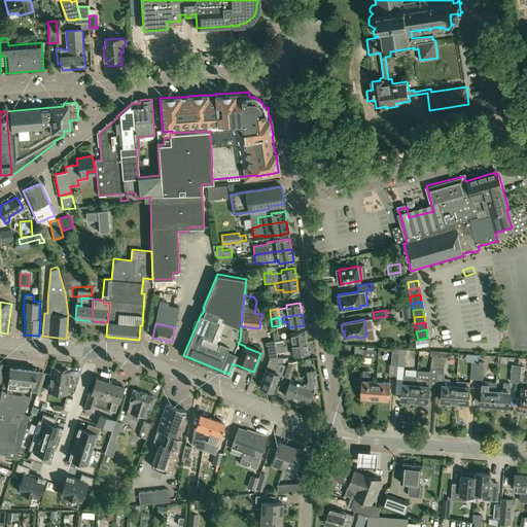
[(289,332),(290,339),(284,340),(275,341),(274,341),(275,347),(285,345),(306,342),(304,330),(289,332)]
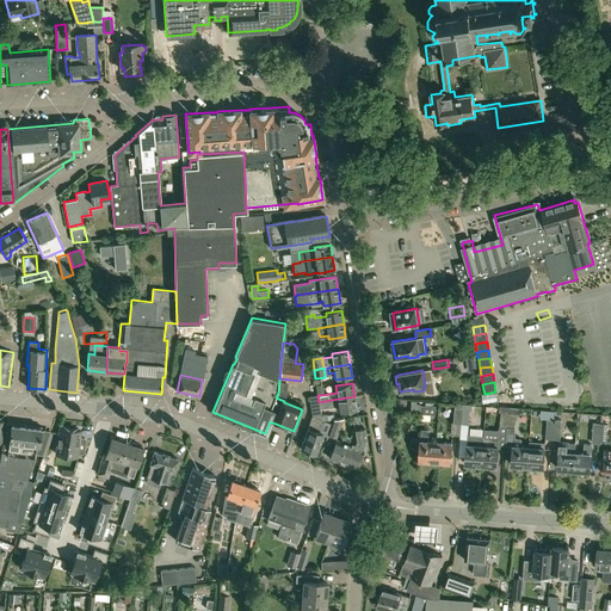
[(315,452),(322,433),(321,433),(325,425),(322,425),(321,421),(322,421),(320,408),(319,402),(318,395),(319,395),(318,394),(308,395),(312,415),(308,427),(301,446),(315,452)]
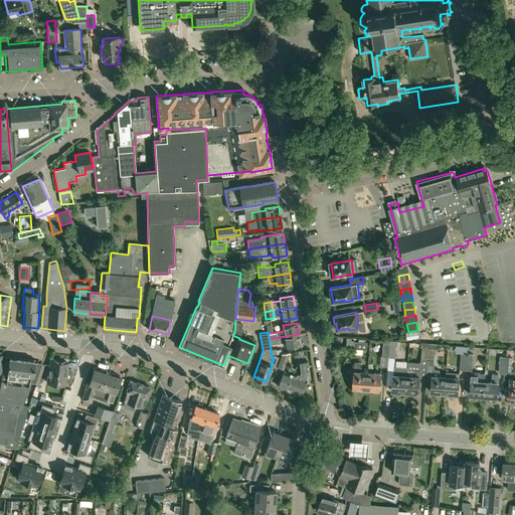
[(299,334),(279,337),(269,339),(270,344),(285,342),(286,347),(301,345),(299,334)]
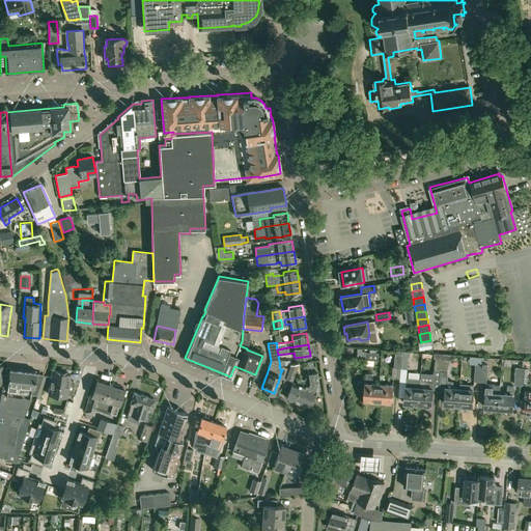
[(411,352),(402,351),(401,362),(400,361),(400,368),(408,368),(409,356),(410,356),(411,352)]
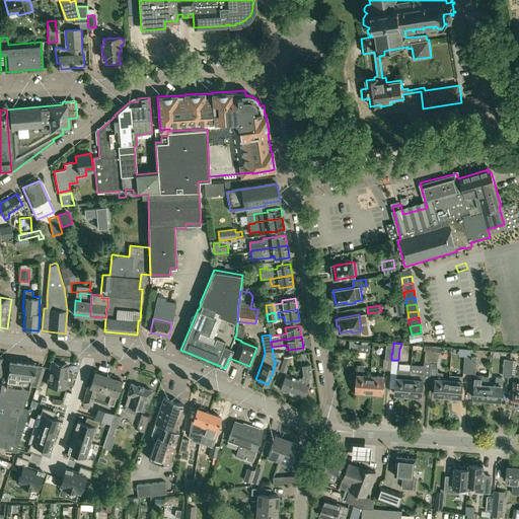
[(357,345),(357,352),(370,353),(370,346),(357,345)]
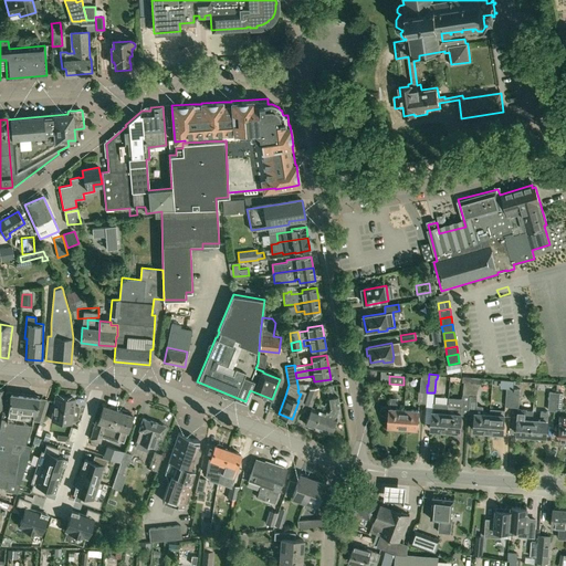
[(505,381),(504,388),(506,388),(505,407),(512,407),(513,389),(512,388),(512,385),(513,385),(514,383),(505,381)]
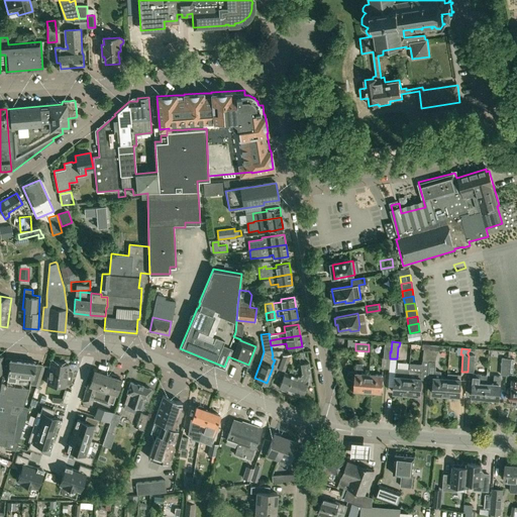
[(301,396),(310,373),(309,362),(304,363),(303,351),(299,352),(300,364),(301,372),(300,375),(297,374),(295,379),(294,379),(292,383),(294,384),(291,392),(301,396)]
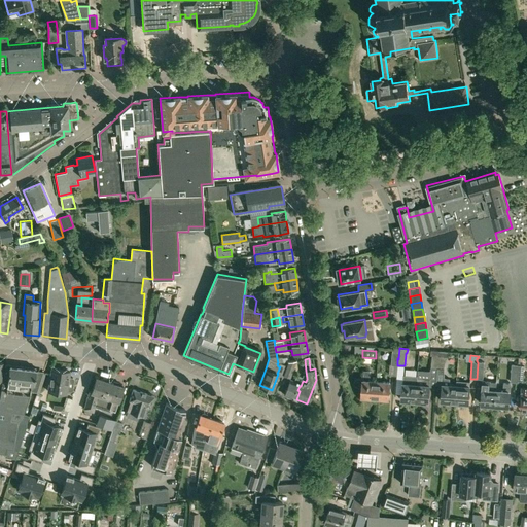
[(290,378),(295,364),(296,360),(287,361),(283,375),(290,378)]
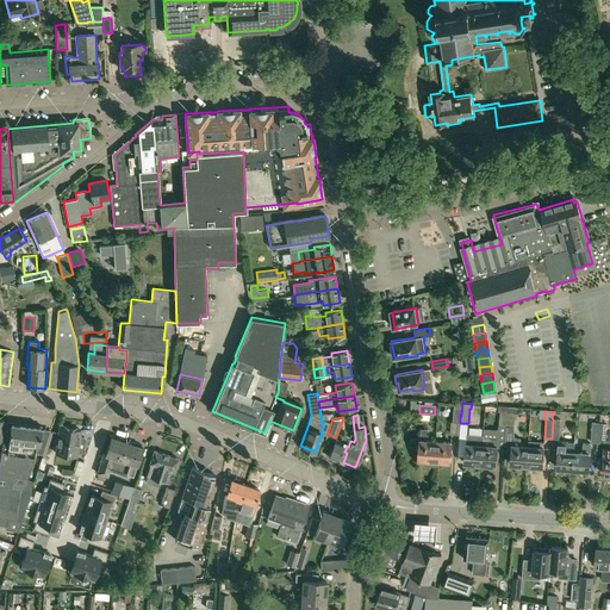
[(0,524),(6,526),(7,520),(10,520),(20,424),(6,423),(0,458),(0,524)]
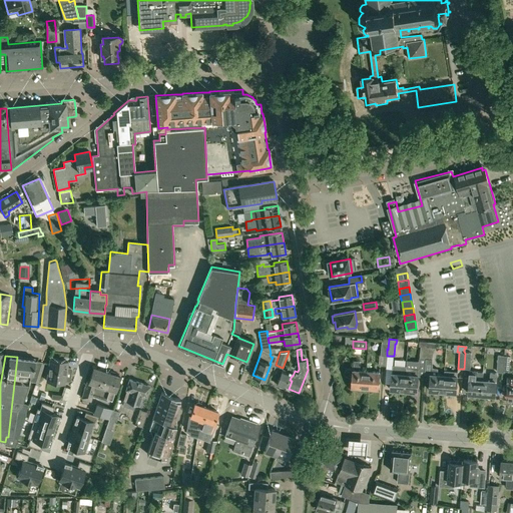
[(13,437),(15,424),(21,425),(21,415),(22,411),(21,411),(23,403),(29,384),(31,374),(33,374),(35,359),(17,357),(8,437),(13,437)]
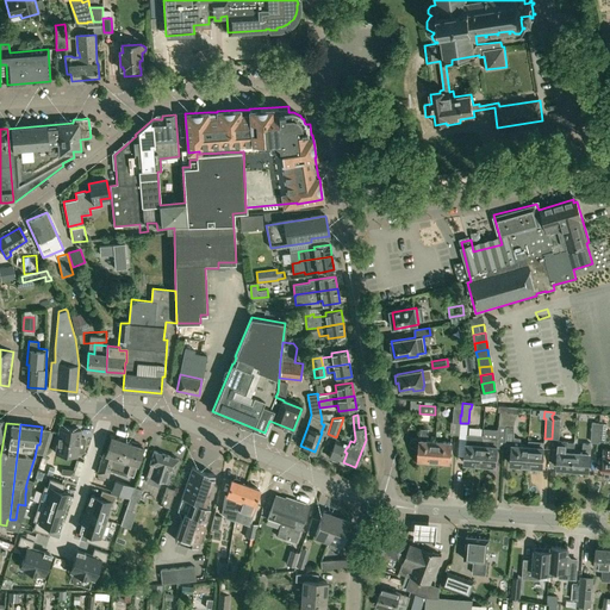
[(60,427),(55,453),(63,454),(76,456),(78,453),(82,453),(83,452),(86,439),(85,437),(80,436),(81,430),(60,427)]
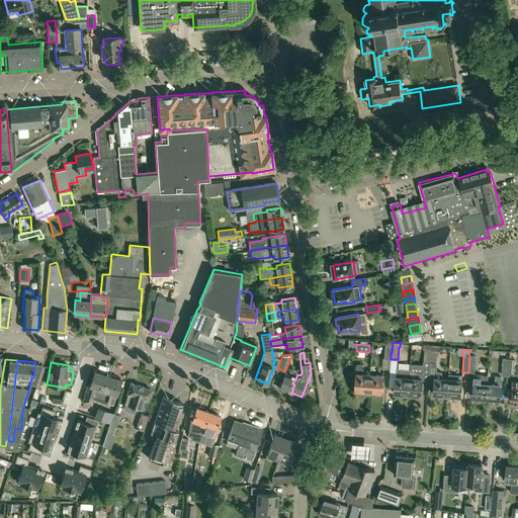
[(369,374),(363,374),(363,365),(357,364),(357,372),(351,372),(348,374),(348,378),(351,380),(356,380),(355,391),(361,391),(361,393),(368,393),(369,374)]
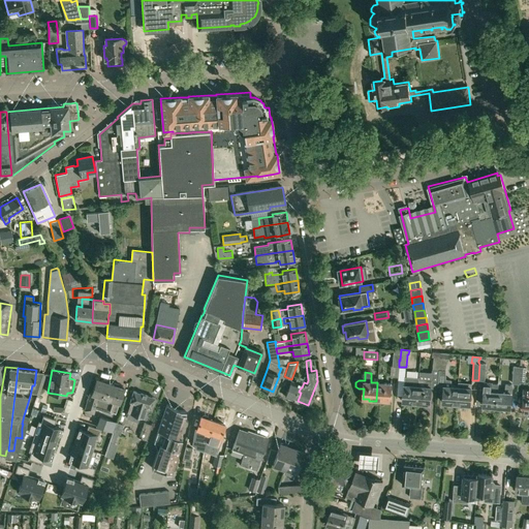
[(290,380),(284,396),(298,401),(301,393),(299,392),(301,387),(302,387),(304,382),(307,383),(308,380),(298,376),(296,382),(290,380)]
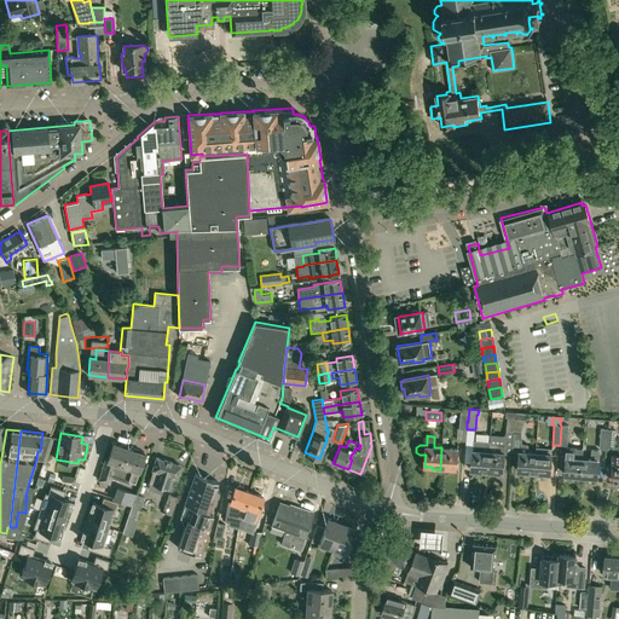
[(474,440),(473,450),(472,470),(480,470),(480,473),(486,473),(490,441),(474,440)]
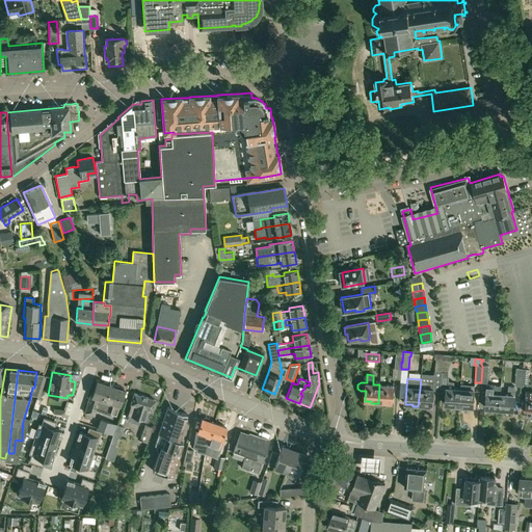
[(425,405),(432,405),(434,389),(433,389),(434,382),(422,381),(422,379),(421,379),(418,406),(425,407),(425,405)]
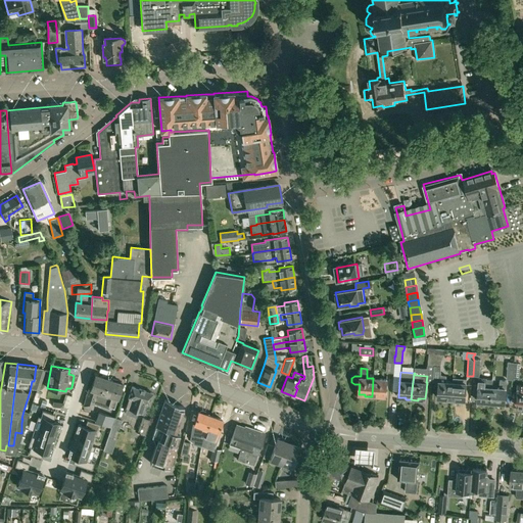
[(94,403),(100,406),(109,379),(96,375),(91,388),(89,388),(84,406),(93,409),(94,403)]
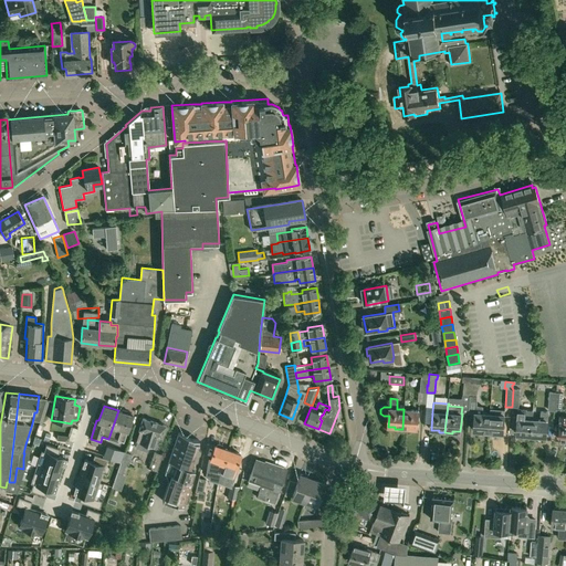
[(475,406),(475,412),(474,431),(482,431),(481,433),(489,435),(490,413),(483,413),(483,407),(475,406)]
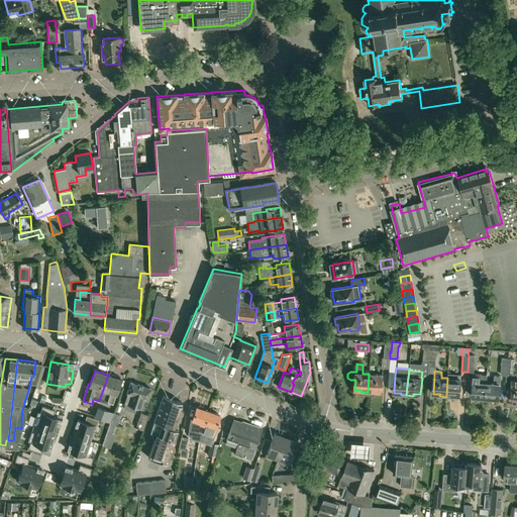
[(374,391),(382,391),(383,375),(369,374),(368,392),(374,393),(374,391)]
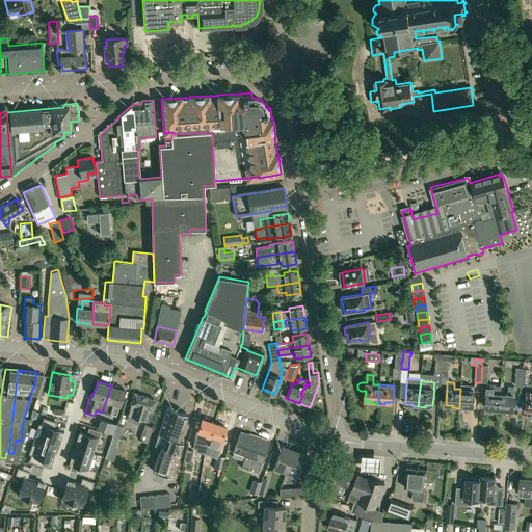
[(486,408),(493,408),(493,410),(499,411),(500,394),(501,386),(486,384),(486,393),(487,393),(486,408)]
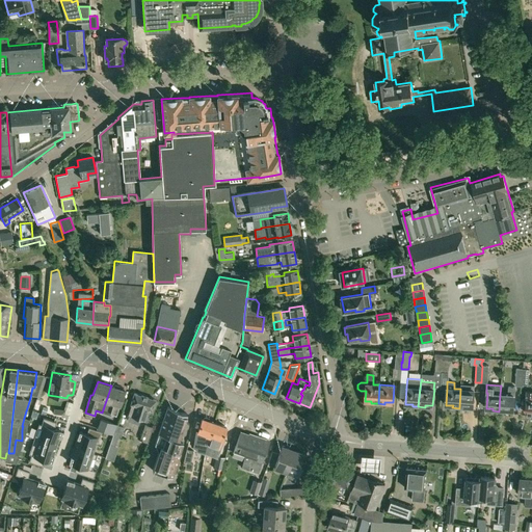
[(116,415),(125,390),(111,386),(102,413),(111,416),(112,414),(116,415)]
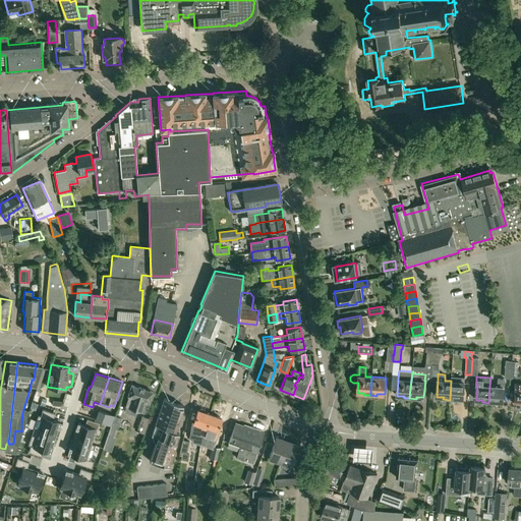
[(498,379),(498,387),(489,386),(488,403),(496,403),(496,401),(503,402),(504,387),(505,380),(498,379)]
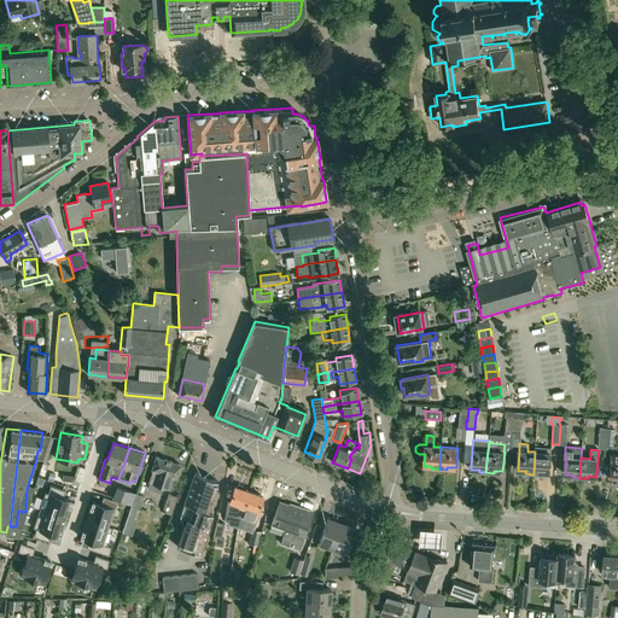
[(551,453),(535,452),(534,474),(541,474),(541,472),(549,473),(551,453)]
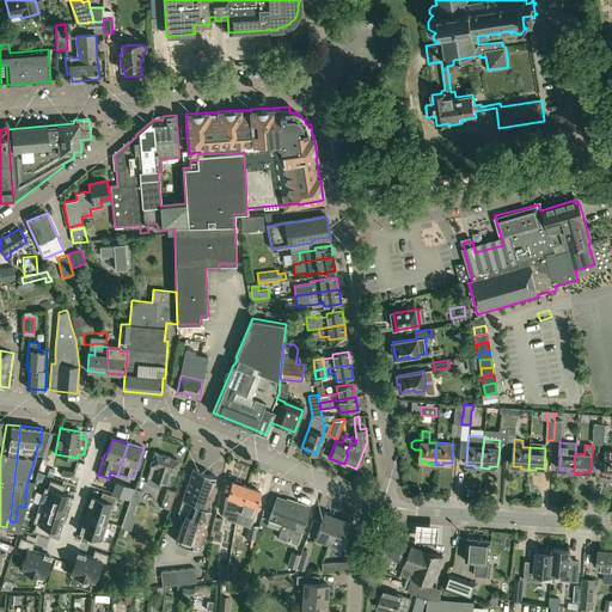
[(159,489),(161,482),(169,484),(172,472),(175,472),(178,460),(154,452),(151,465),(152,465),(147,478),(148,478),(146,484),(159,489)]
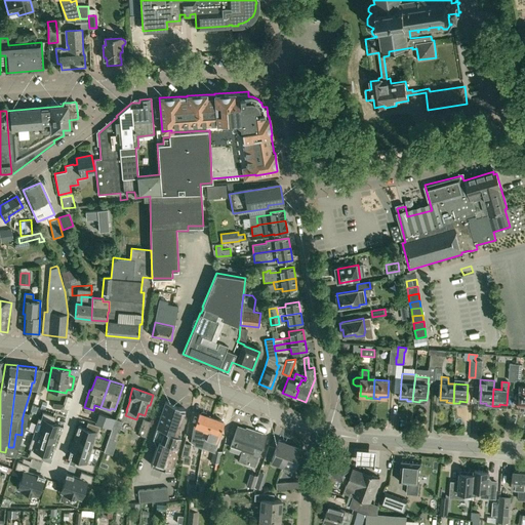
[(162,421),(156,442),(157,446),(151,465),(170,471),(177,449),(175,448),(178,438),(176,438),(186,408),(166,401),(160,421),(162,421)]
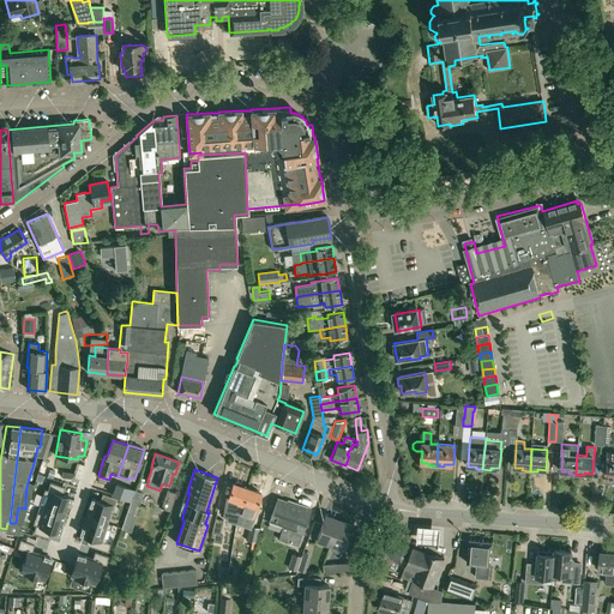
[(44,488),(38,506),(65,515),(71,497),(62,493),(65,486),(50,481),(48,488),(44,488)]
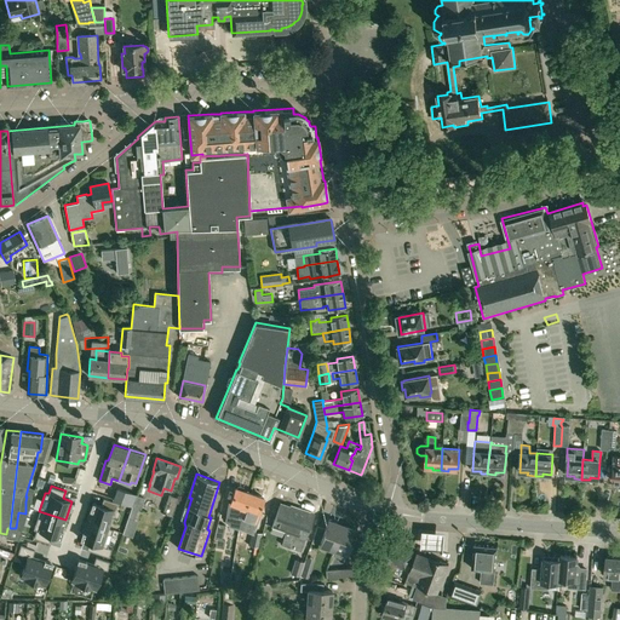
[(235,487),(230,504),(228,511),(236,514),(235,518),(240,521),(241,521),(251,493),(235,487)]
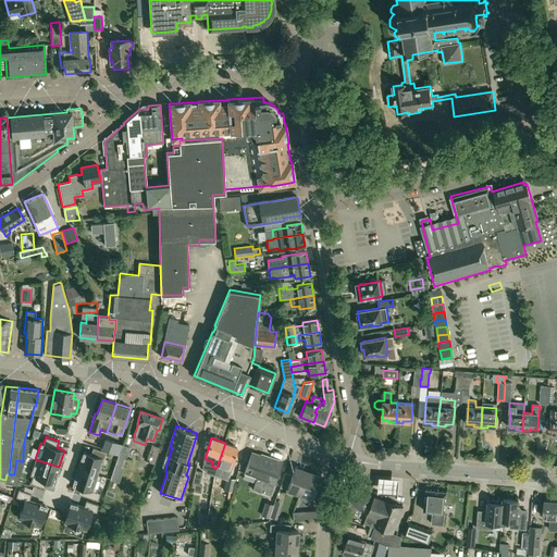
[(119,454),(122,445),(106,438),(102,447),(101,448),(119,454)]
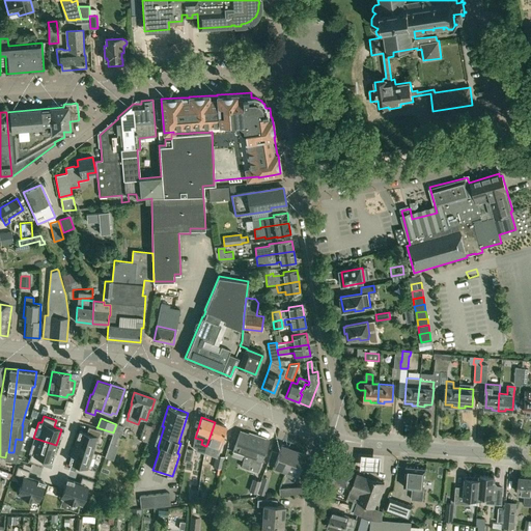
[(226,426),(215,422),(206,446),(205,446),(203,452),(215,456),(213,467),(222,469),(225,456),(218,454),(223,440),(221,440),(226,426)]
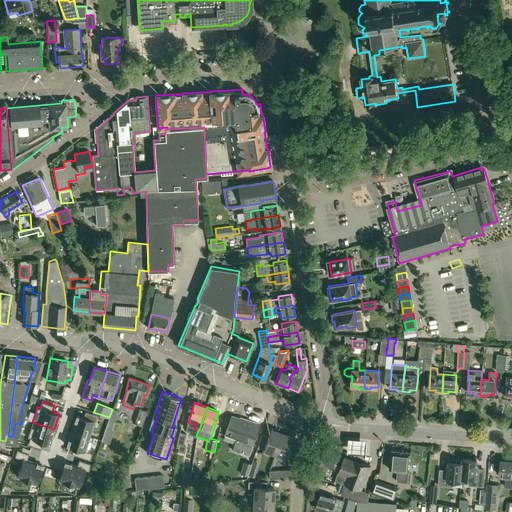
[(147,411),(139,408),(134,424),(142,426),(147,411)]
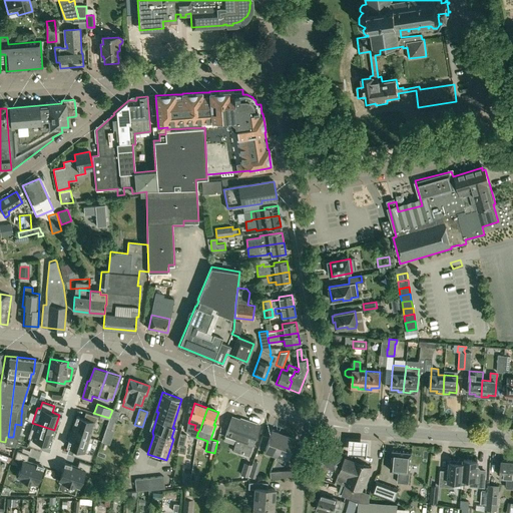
[(116,422),(118,418),(119,412),(112,410),(109,418),(102,438),(107,440),(110,430),(111,430),(113,423),(116,423),(116,422)]
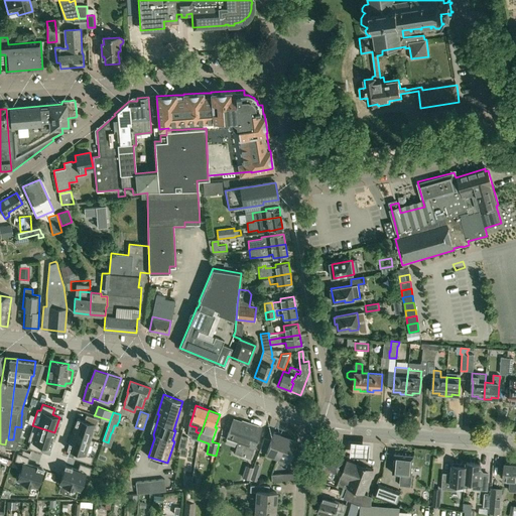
[(77,418),(73,433),(90,438),(94,424),(96,425),(99,418),(86,414),(84,420),(77,418)]
